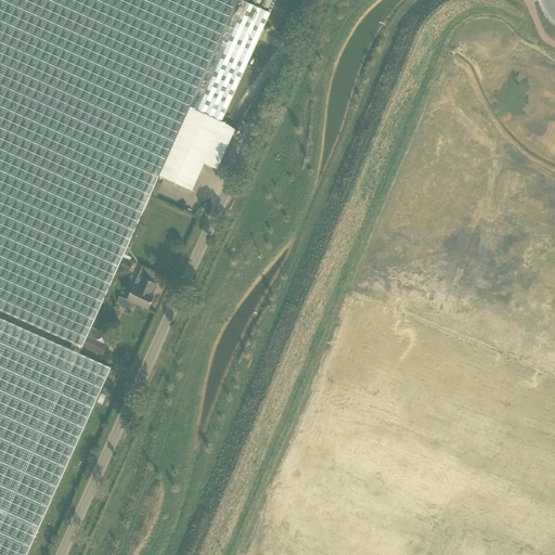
[(0,0),(0,310),(73,344),(82,347),(158,177),(190,107),(221,121),(270,14),(240,0),(0,0)]
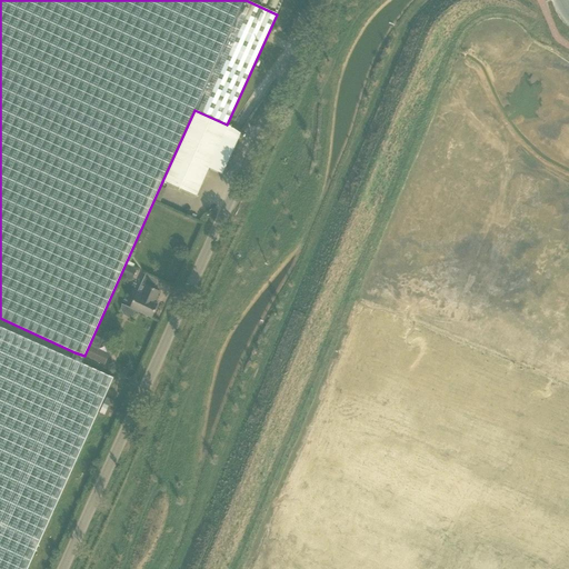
[(241,132),(227,125),(195,110),(162,181),(197,197),(209,168),(222,173),(241,132)]
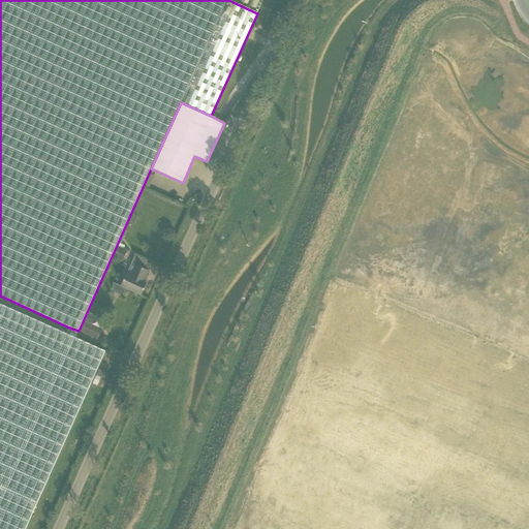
[(127,251),(119,247),(115,255),(123,259),(127,251)]
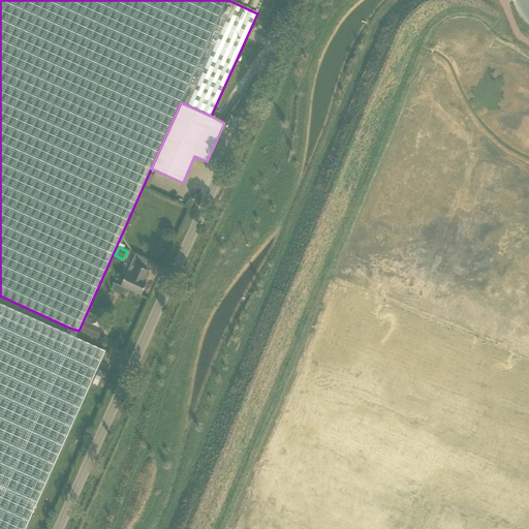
[(144,281),(148,271),(135,265),(131,273),(128,271),(121,286),(142,296),(147,283),(144,281)]
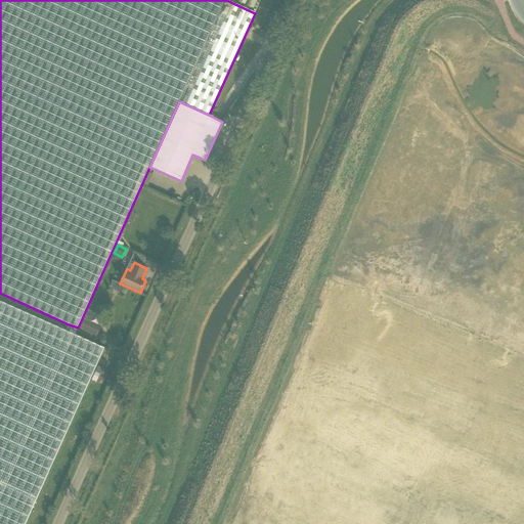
[(0,301),(0,523),(25,523),(104,348),(75,335),(78,328),(69,324),(66,331),(0,301)]
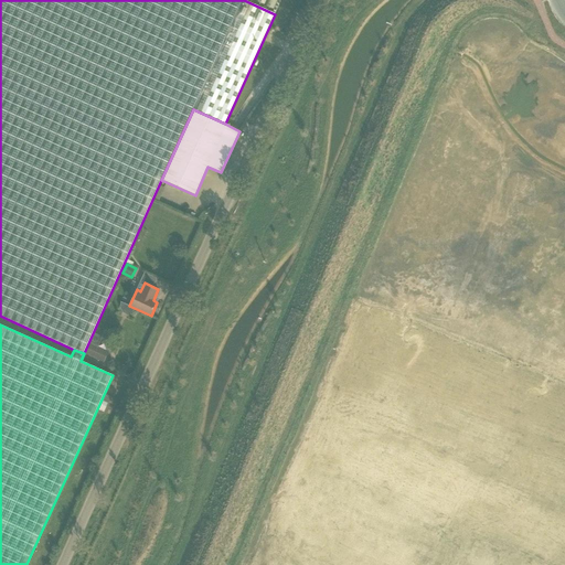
[(84,354),(104,363),(109,351),(89,342),(84,354)]
